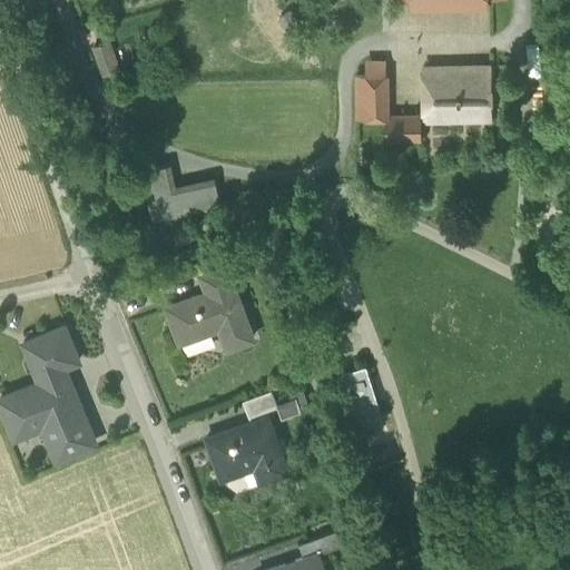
[(279,21),(294,39),(303,31),(290,13),(279,21)]
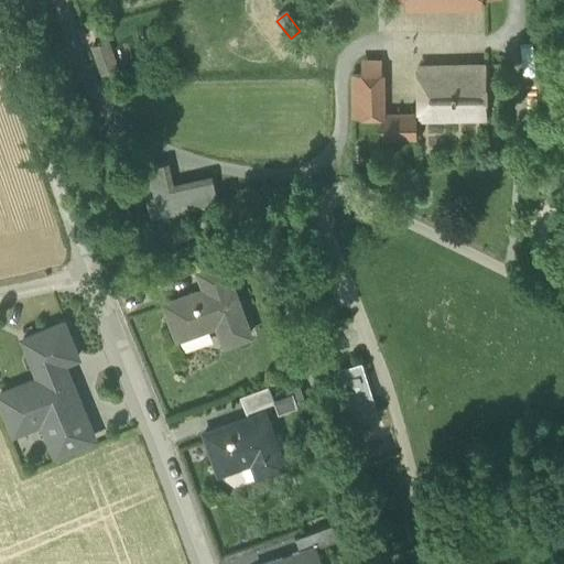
[(108,43),(94,47),(104,76),(118,72),(108,43)]
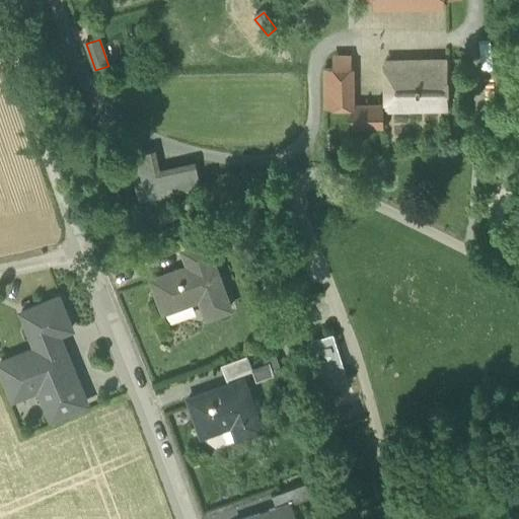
[(332,58),(334,70),(350,70),(350,58),(332,58)]
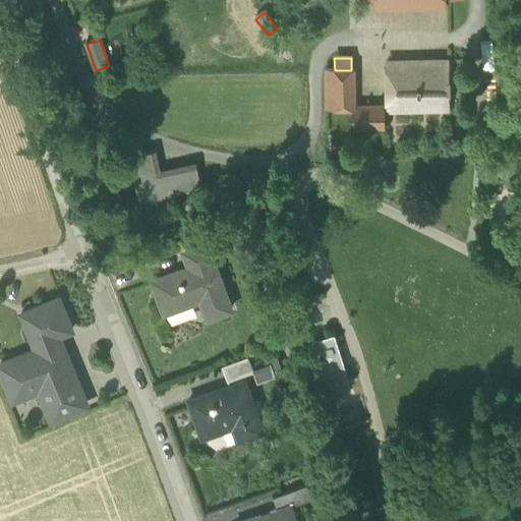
[(391,64),(392,110),(448,109),(448,63),(391,64)]
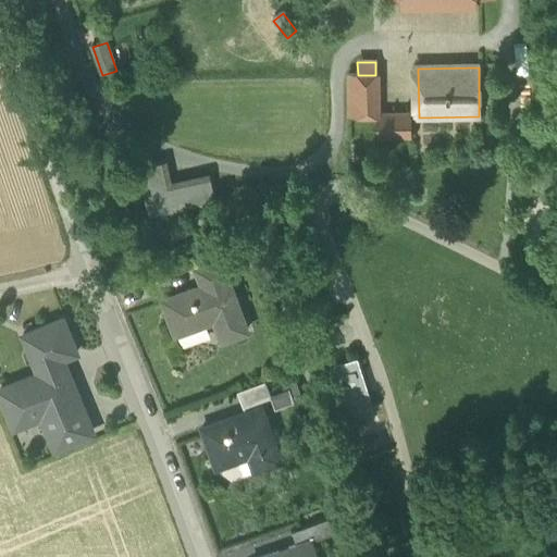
[(411,113),(376,114),(375,75),(358,75),(348,75),(349,118),(376,118),(378,139),(412,139),(411,113)]
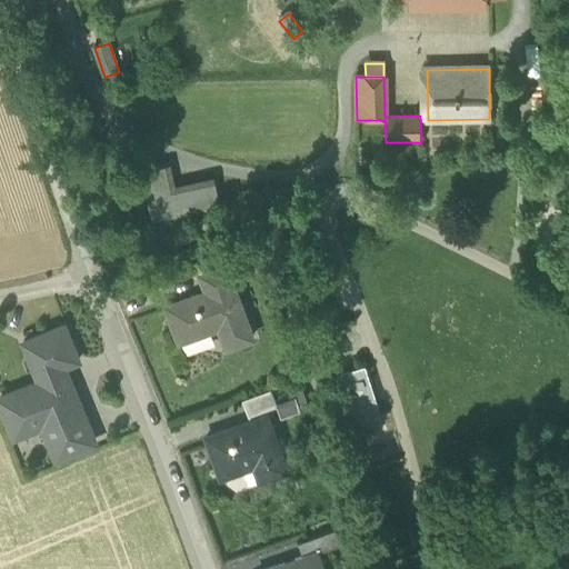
[(152,221),(219,207),(213,178),(175,187),(170,166),(142,172),(152,221)]
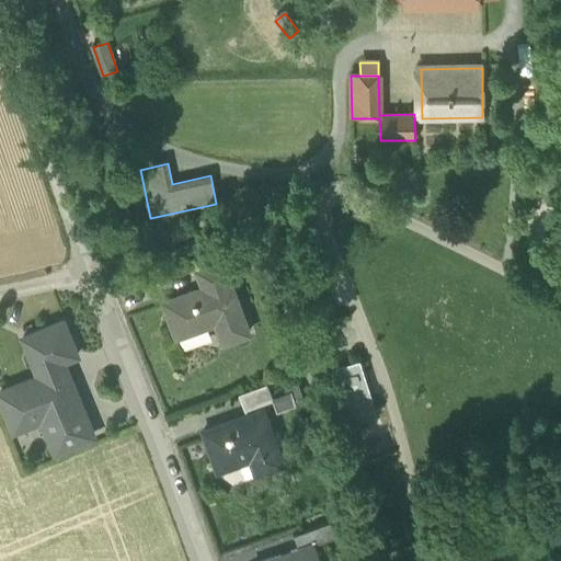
[(217,320),(226,343),(252,333),(224,260),(198,270),(205,287),(165,301),(179,335),(217,320)]
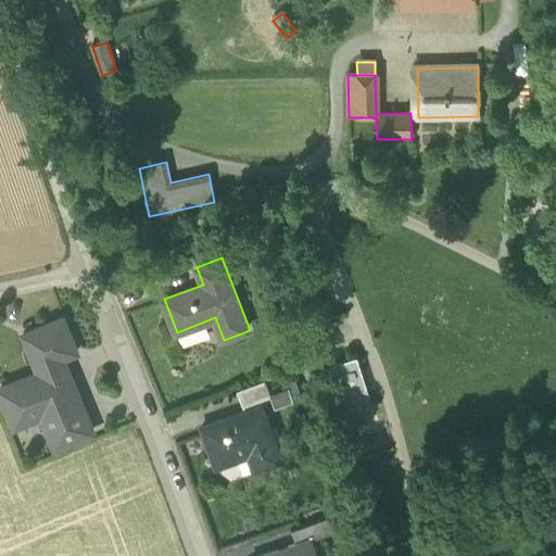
[(54,446),(55,449),(92,433),(62,359),(77,354),(63,319),(23,336),(39,375),(0,390),(0,392),(14,428),(47,414),(59,445),(54,446)]
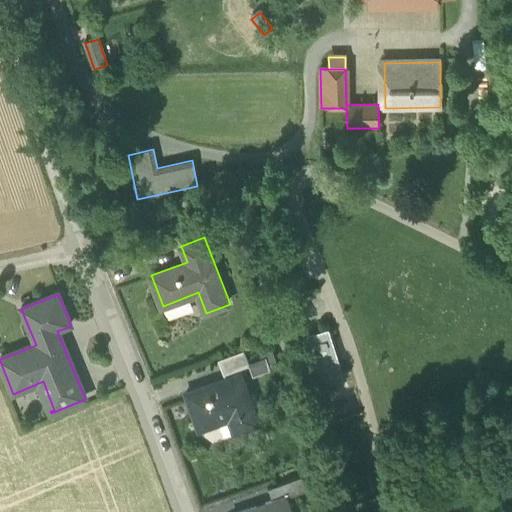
[(329,331),(303,340),(317,384),(343,375),(329,331)]
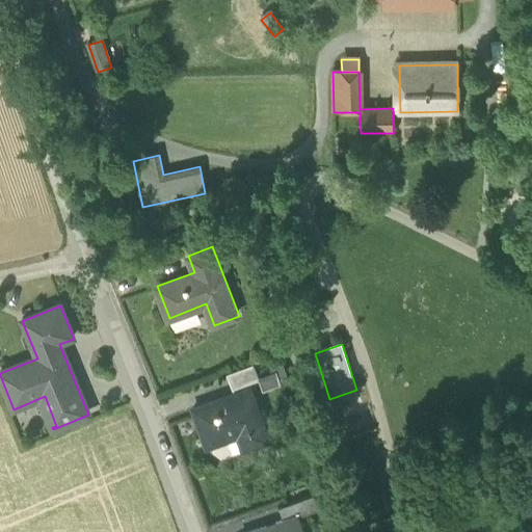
[(271,374),(258,378),(259,380),(263,392),(281,386),(278,381),(287,378),(282,362),(268,366),(271,374)]
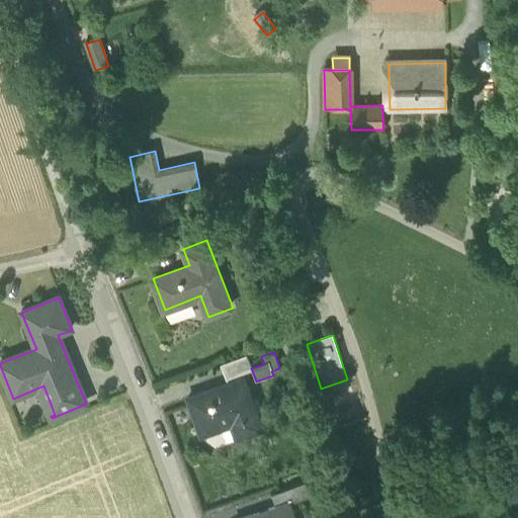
[(221,365),(226,379),(252,370),(251,368),(247,355),(221,365)]
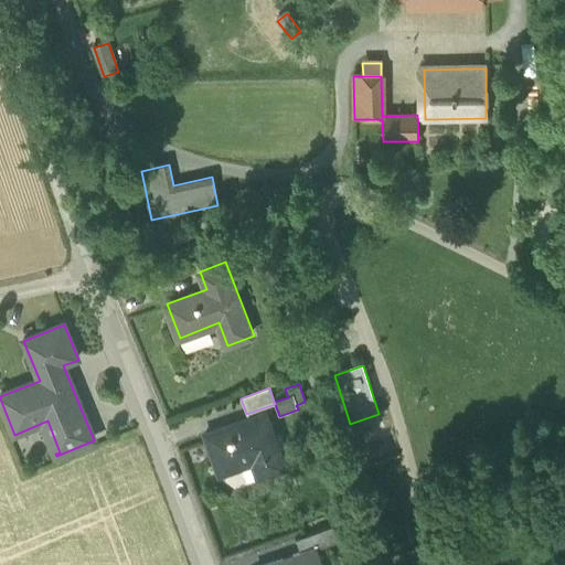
[(240,461),(246,481),(257,478),(257,479),(286,469),(265,413),(205,435),(205,437),(204,437),(209,451),(211,450),(217,469),(240,461)]
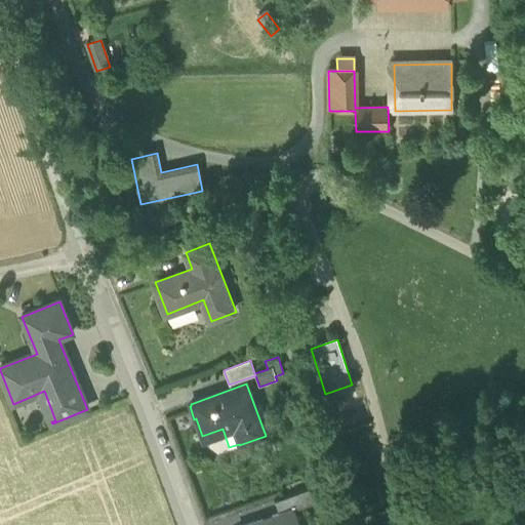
[(300,492),(306,507),(324,499),(320,485),(300,492)]
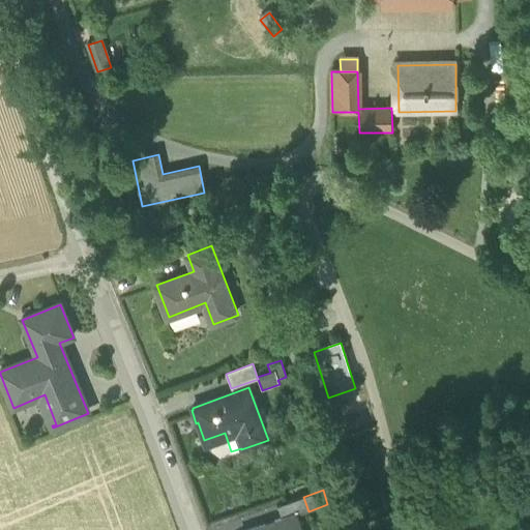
[(277,506),(283,519),(296,513),(297,516),(308,511),(303,497),(277,506)]
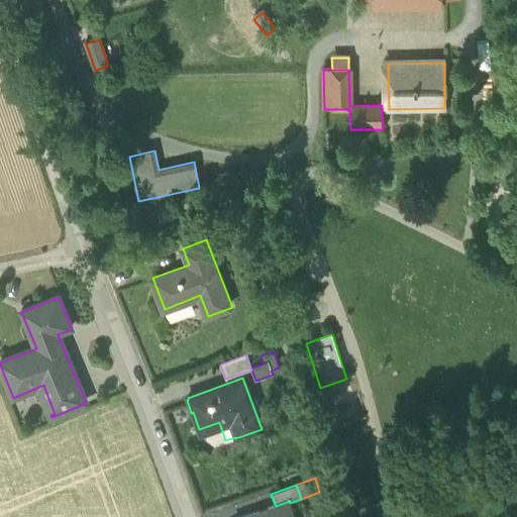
[(294,516),(290,503),(289,501),(276,506),(244,516),(294,516)]
